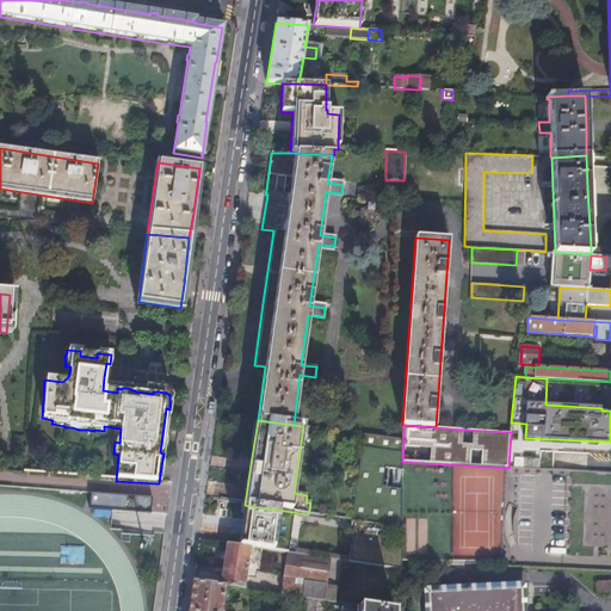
[(350,520),(353,520),(384,525),(402,528),(402,462),(403,440),(363,434),(350,520)]
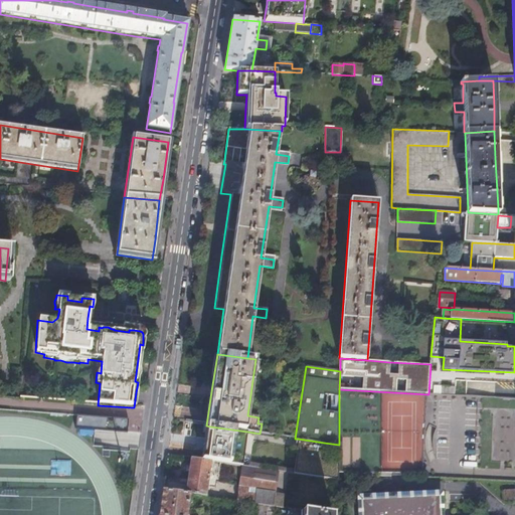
[(338,463),(338,473),(344,473),(353,473),(423,474),(427,394),(339,389),(339,445),(338,463)]
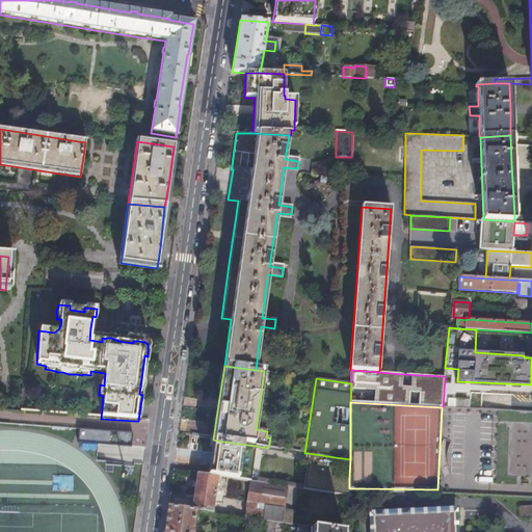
[(130,430),(75,426),(75,441),(130,443),(130,439),(130,430)]
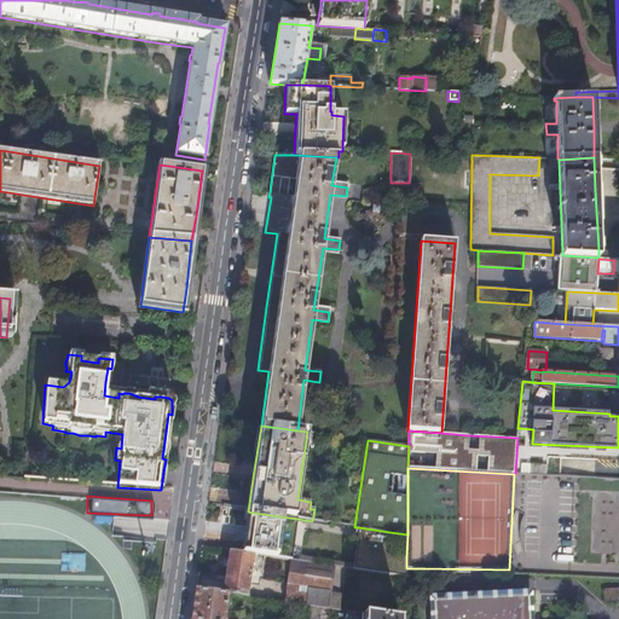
[(242,554),(261,556),(272,557),(291,561),(298,519),(253,513),(248,512),(246,532),(242,554)]
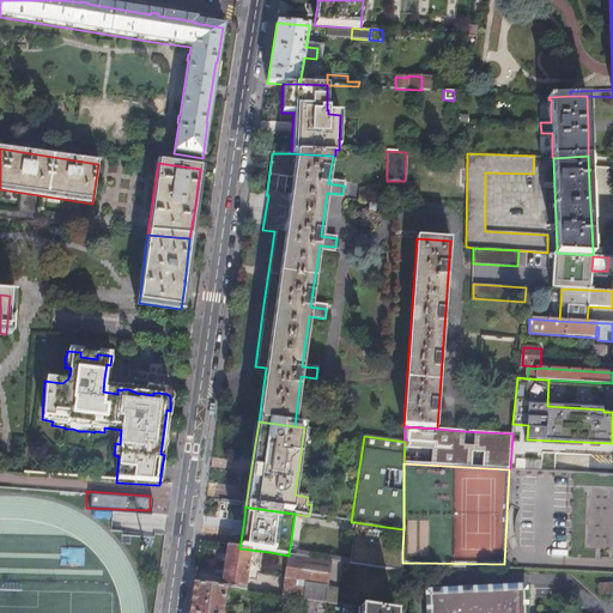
[(350,564),(402,571),(402,563),(402,551),(383,548),(386,527),(354,522),(350,564)]
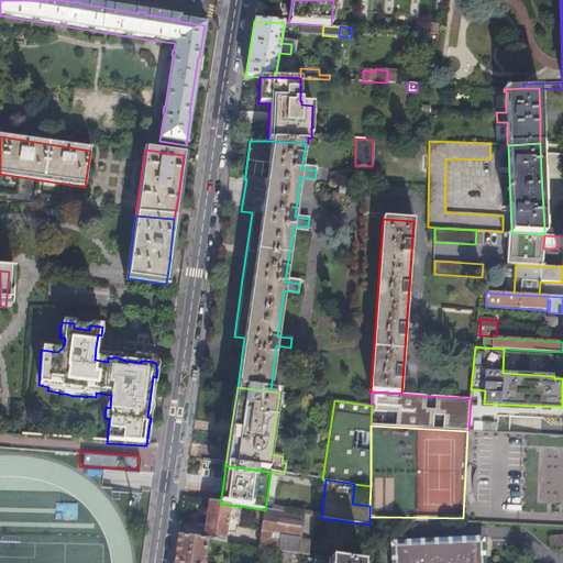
[(201,526),(205,503),(185,499),(181,522),(201,526)]
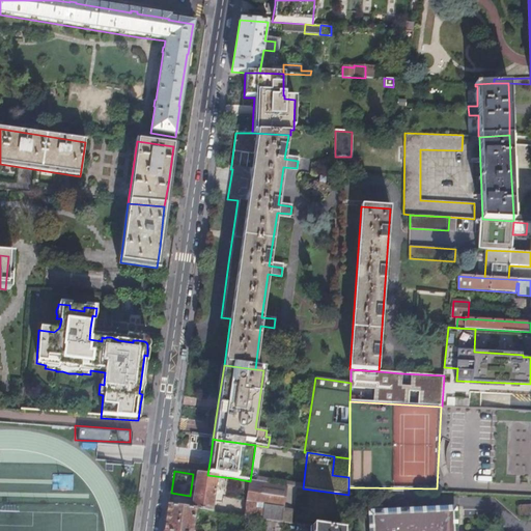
[(194,491),(191,509),(195,510),(212,512),(216,488),(222,488),(224,477),(207,475),(196,473),(194,491)]
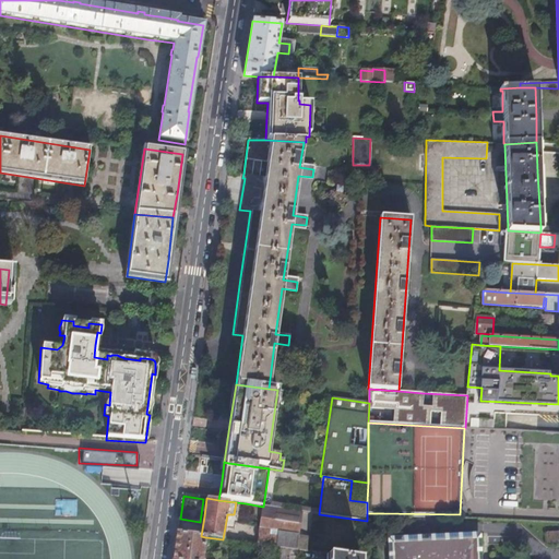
[(260,531),(298,536),(299,524),(301,512),(263,507),(260,531)]
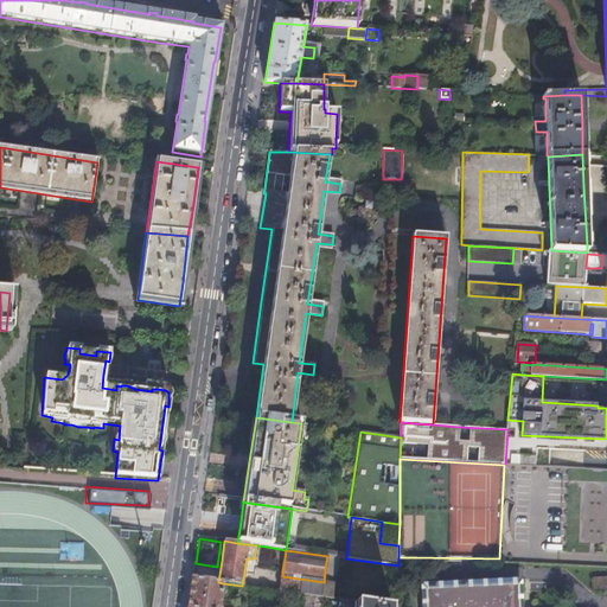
[(280,592),(302,594),(312,596),(333,599),(336,583),(324,582),(282,576),(280,592)]
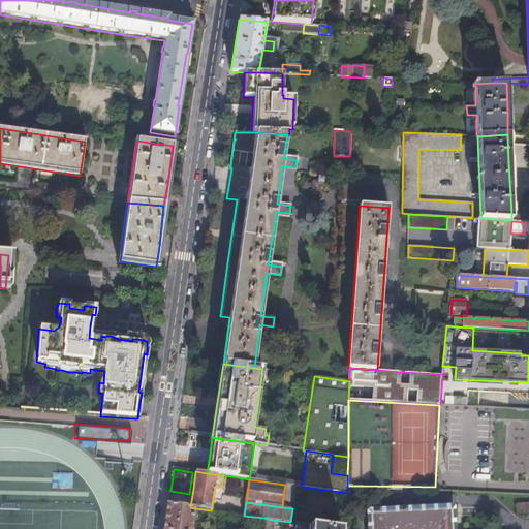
[(528,502),(518,503),(518,516),(528,515),(528,502)]
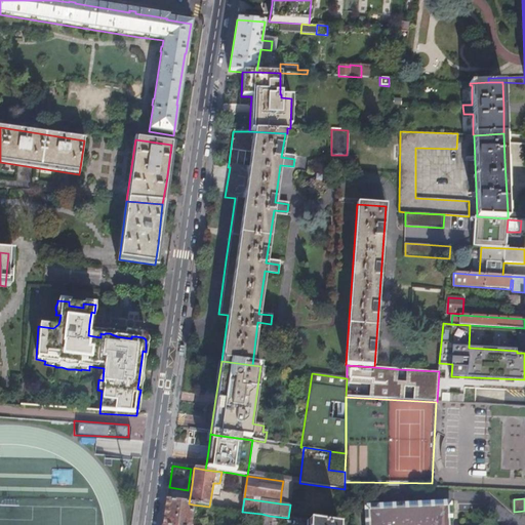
[(162,524),(190,524),(193,505),(189,503),(166,500),(162,524)]
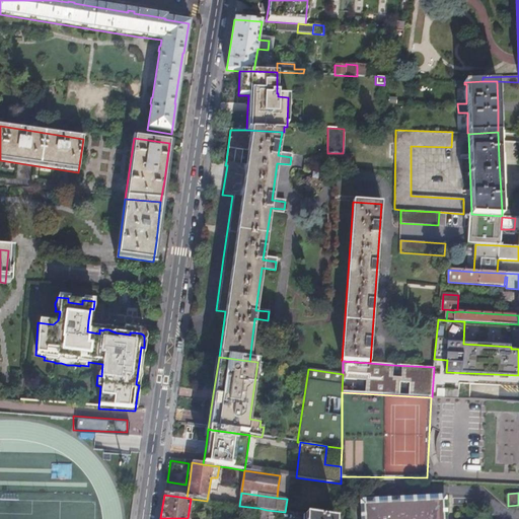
[(445,518),(444,497),(361,501),(362,518),(445,518)]
